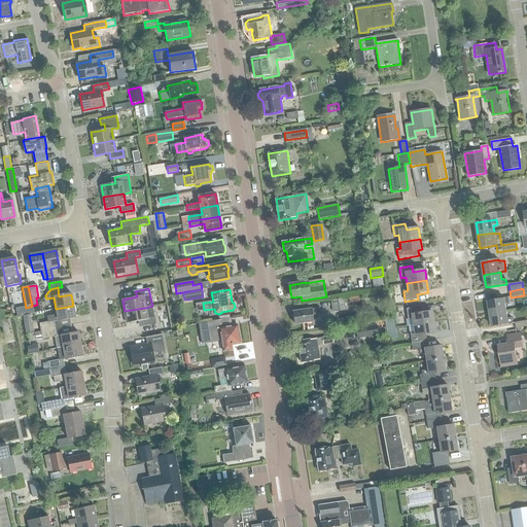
[(330,300),(332,313),(349,311),(347,296),(330,300)]
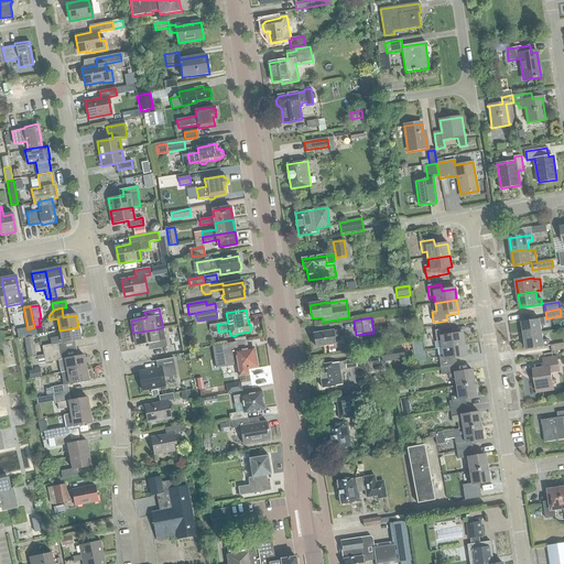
[(522,323),(524,336),(542,334),(541,326),(545,325),(544,318),(540,320),(522,323)]
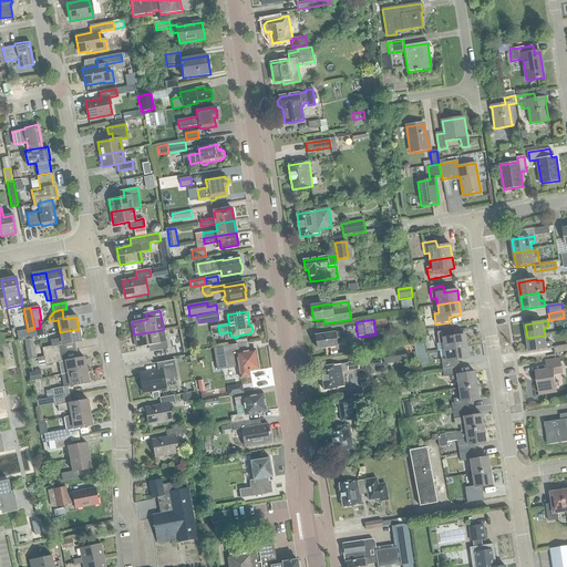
[(58,347),(81,342),(79,329),(60,332),(61,339),(50,340),(51,348),(43,349),(44,357),(59,353),(58,347)]
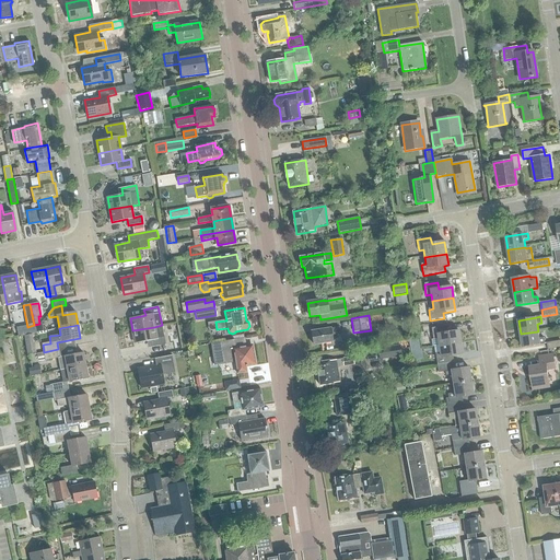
[(154,327),(132,330),(135,343),(150,340),(152,347),(165,345),(164,337),(162,325),(154,327)]
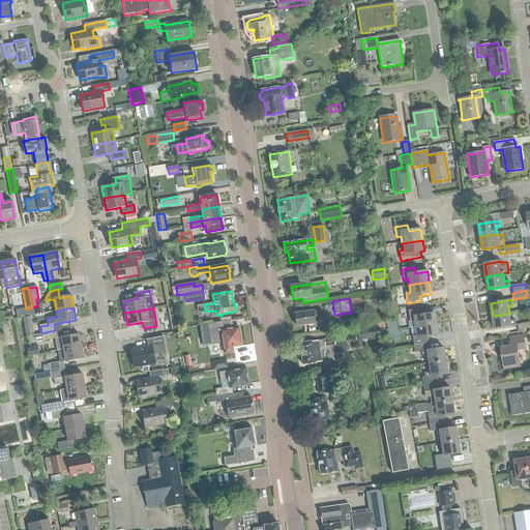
[(295,314),(297,327),(315,324),(314,318),(322,317),(321,310),(312,312),(312,311),(295,314)]
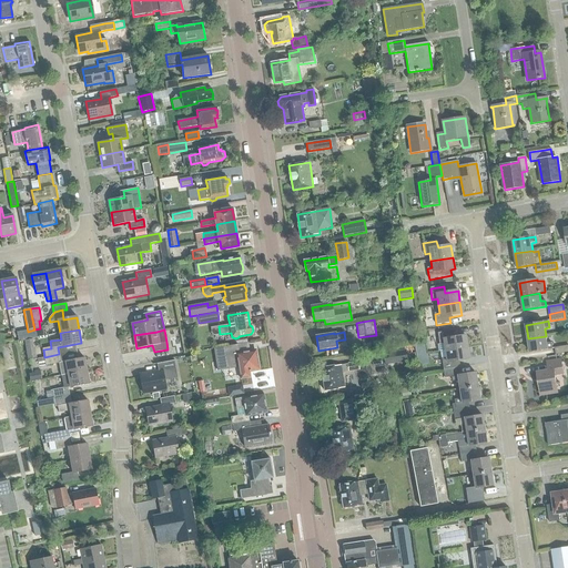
[(444,344),(445,352),(467,348),(465,336),(453,338),(452,332),(437,334),(439,345),(444,344)]
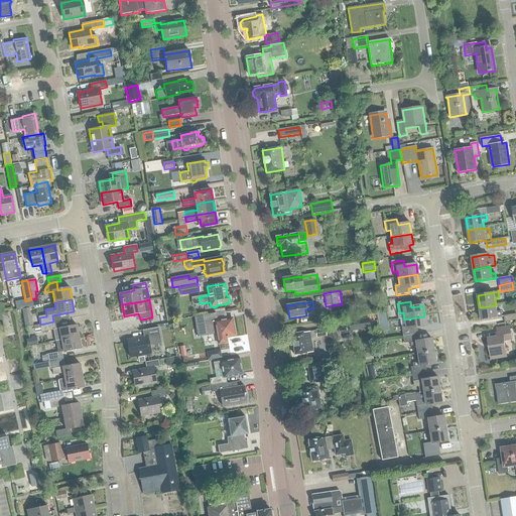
[(480,307),(482,320),(502,317),(501,311),(497,311),(496,305),(480,307)]
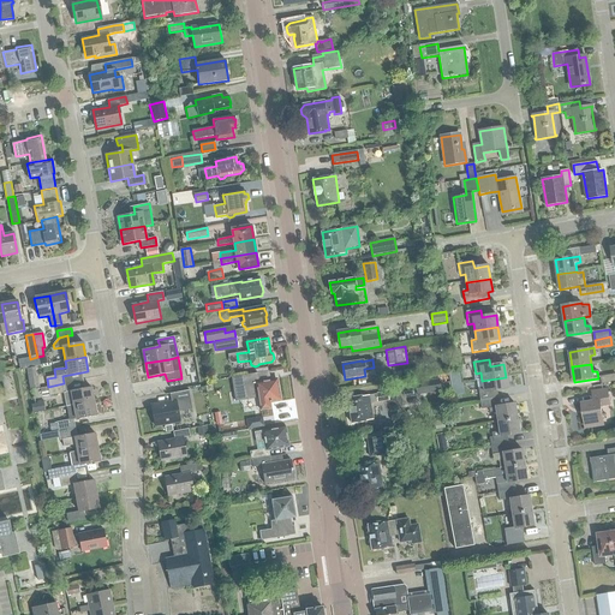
[(236,402),(258,398),(261,411),(270,410),(269,404),(280,401),(276,381),(270,382),(268,371),(231,378),(236,402)]
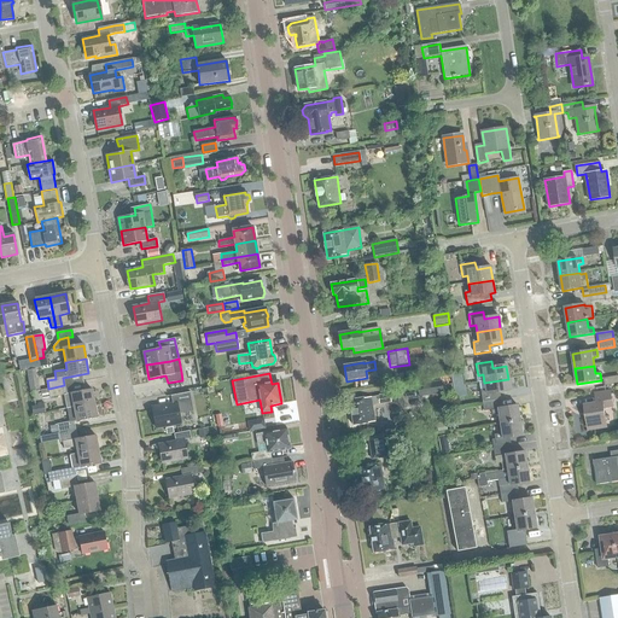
[(461,374),(452,377),(454,389),(464,386),(461,374)]
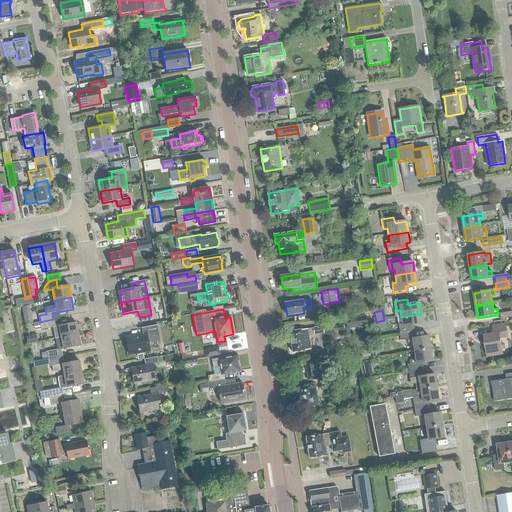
[(2,313),(7,333),(14,332),(9,311),(1,312),(1,313),(2,313)]
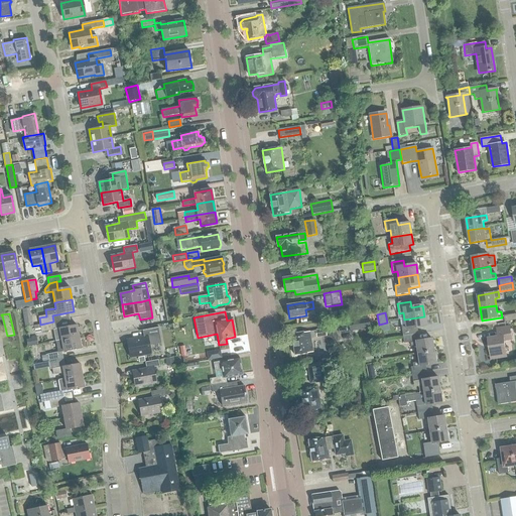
[(401,327),(403,337),(417,335),(415,335),(414,329),(426,327),(424,316),(404,319),(405,326),(401,327)]
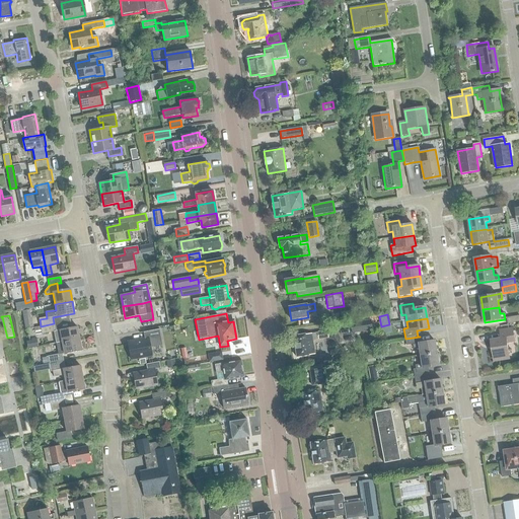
[(370,320),(350,323),(352,334),(372,330),(370,320)]
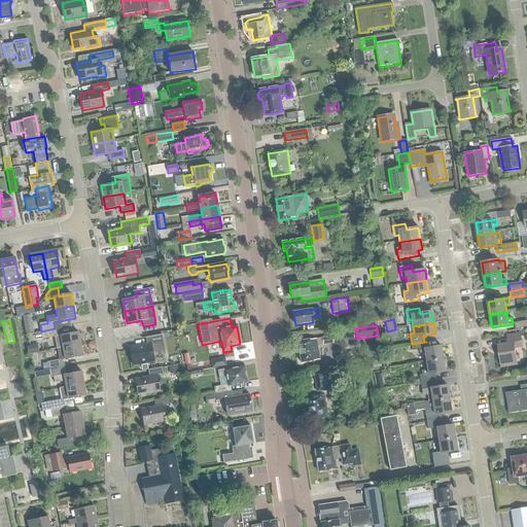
[(41,331),(42,339),(56,337),(55,328),(41,331)]
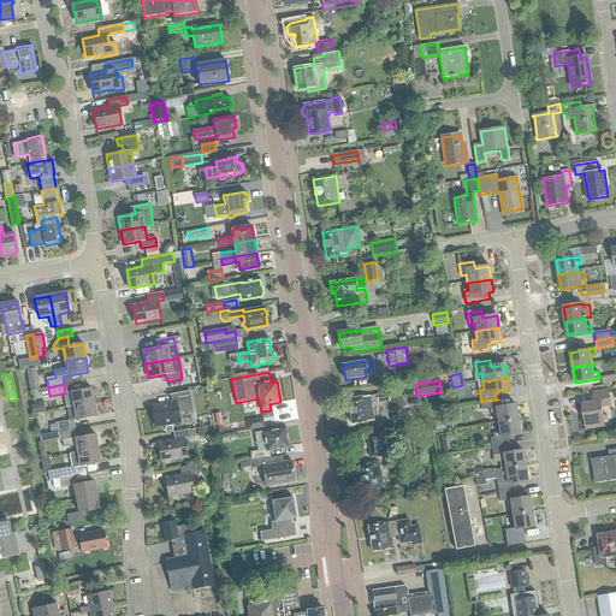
[(64,394),(66,408),(93,403),(92,389),(64,394)]
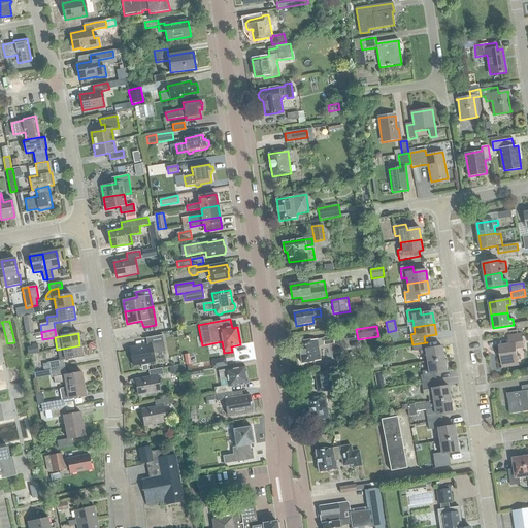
[(154,362),(153,354),(165,352),(162,336),(162,335),(145,338),(145,339),(146,345),(130,349),(133,366),(154,362)]
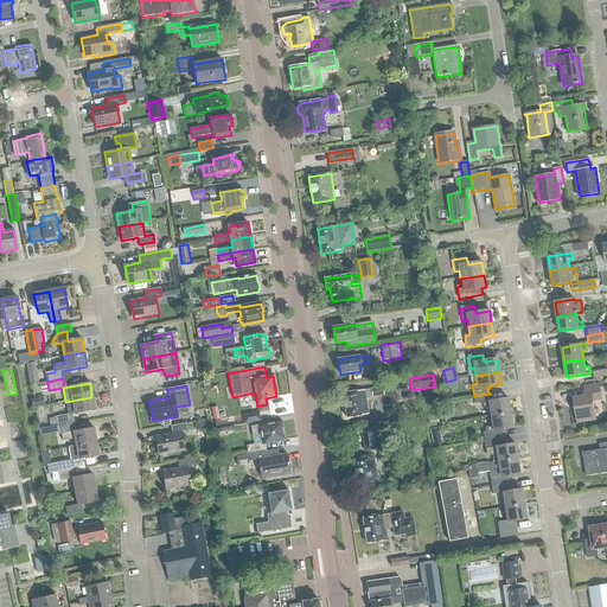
[(575,398),(579,423),(596,420),(594,401),(602,400),(600,385),(585,388),(587,396),(575,398)]
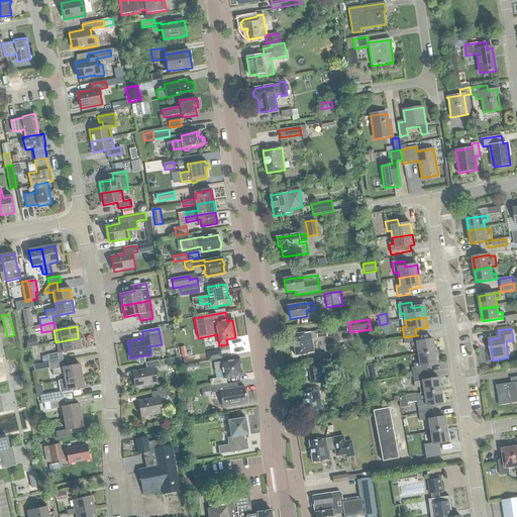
[(326,336),(325,330),(292,335),(296,356),(313,353),(311,339),(326,336)]
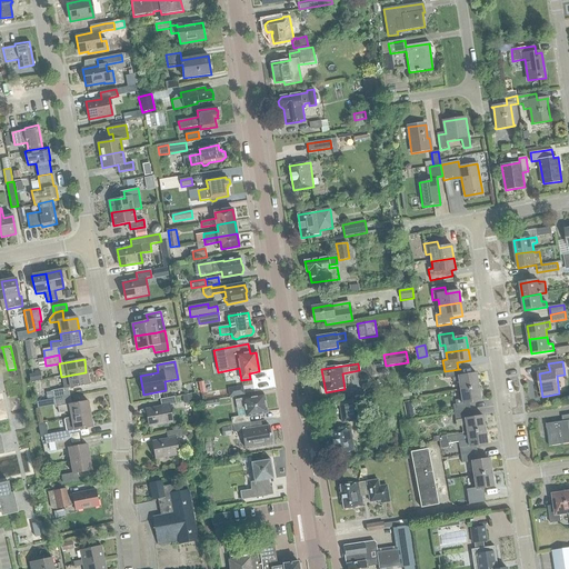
[(458,380),(460,390),(478,388),(476,373),(462,376),(460,369),(445,371),(446,379),(452,378),(452,381),(458,380)]
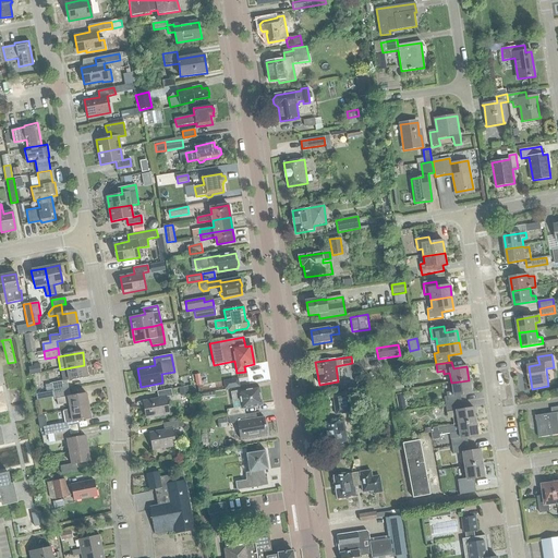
[(29,374),(40,373),(39,365),(28,367),(29,374)]
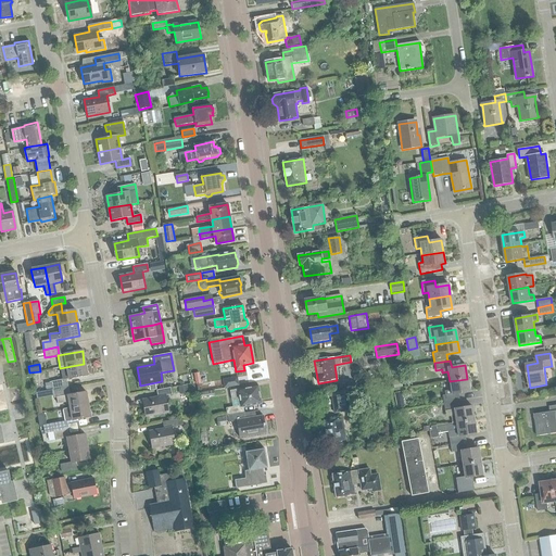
[(60,368),(61,375),(67,374),(68,379),(87,376),(84,364),(60,368)]
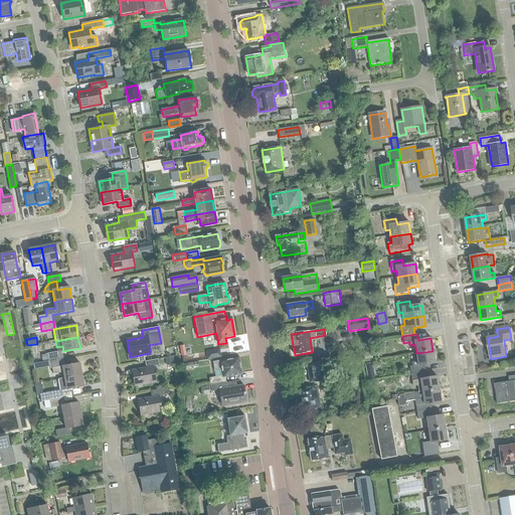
[(206,352),(208,359),(220,357),(219,350),(206,352)]
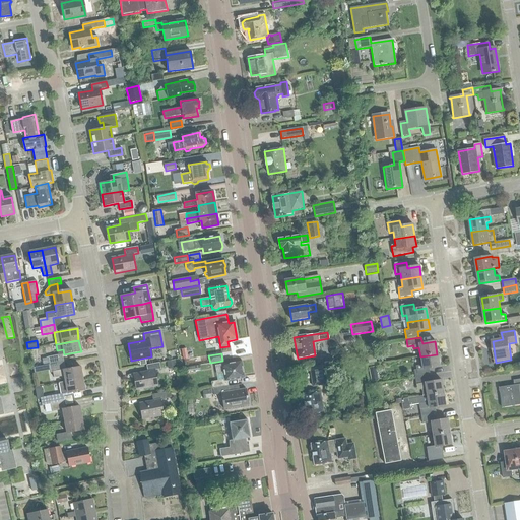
[(48,358),(42,359),(44,366),(50,365),(63,363),(62,355),(62,354),(58,355),(48,358)]
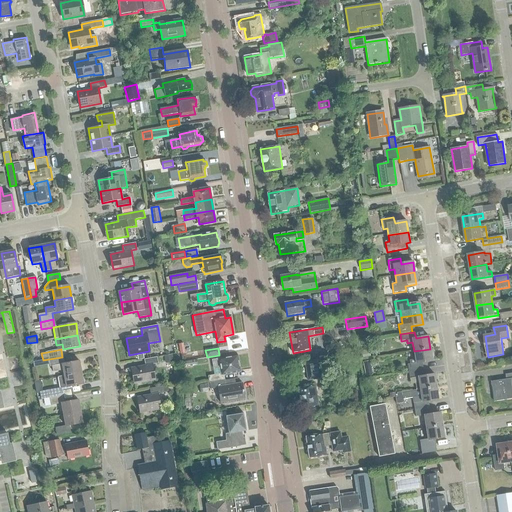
[(408,365),(409,372),(423,370),(422,364),(433,362),(430,349),(414,351),(415,360),(410,361),(410,365),(408,365)]
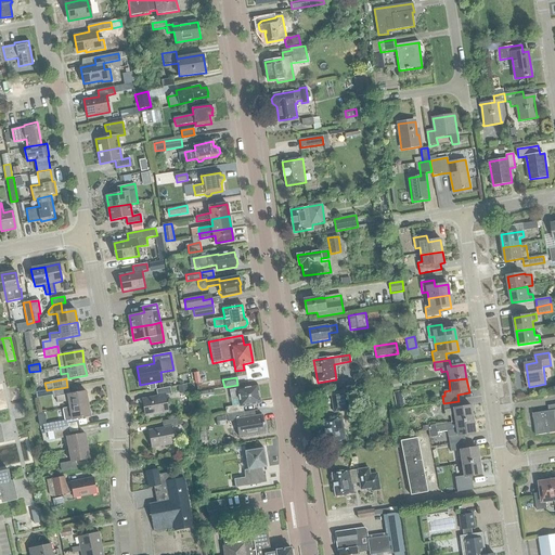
[(186,384),(177,386),(179,395),(188,392),(186,384)]
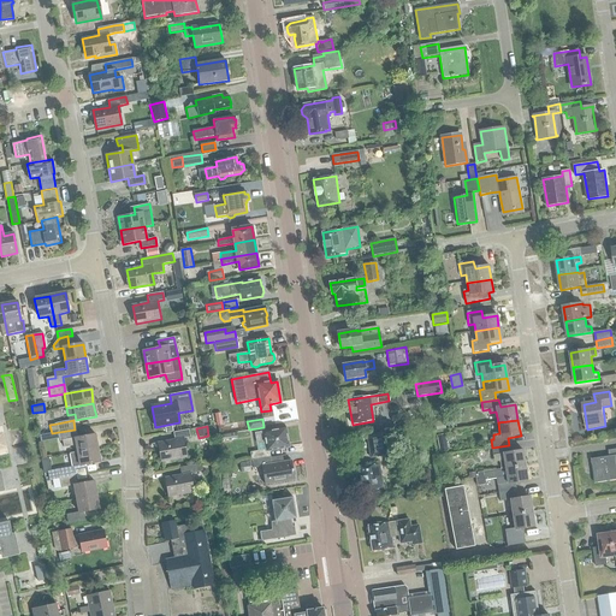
[(76,445),(77,452),(98,449),(95,436),(77,438),(75,430),(59,432),(60,442),(63,440),(64,448),(76,445)]
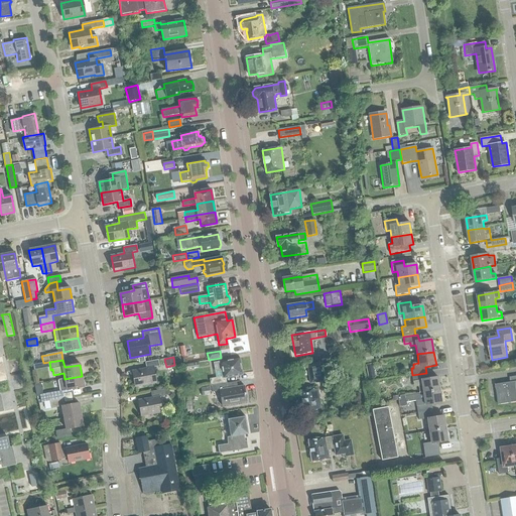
[(240,368),(239,360),(226,362),(226,361),(213,363),(215,373),(222,371),(223,377),(210,380),(211,386),(227,384),(226,377),(241,374),(241,373),(242,372),(241,369),(240,368)]
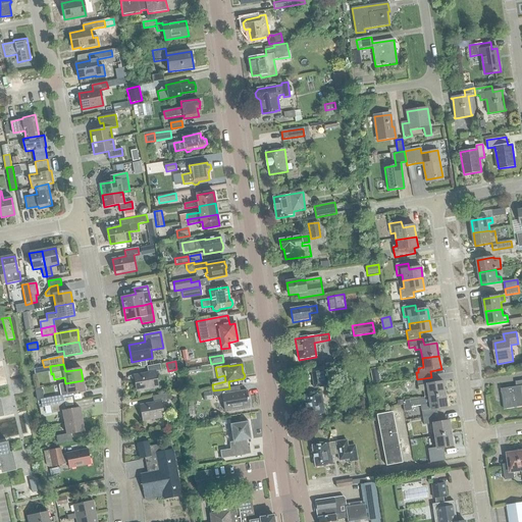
[(135,375),(138,392),(158,387),(155,372),(161,370),(160,365),(147,367),(148,373),(135,375)]
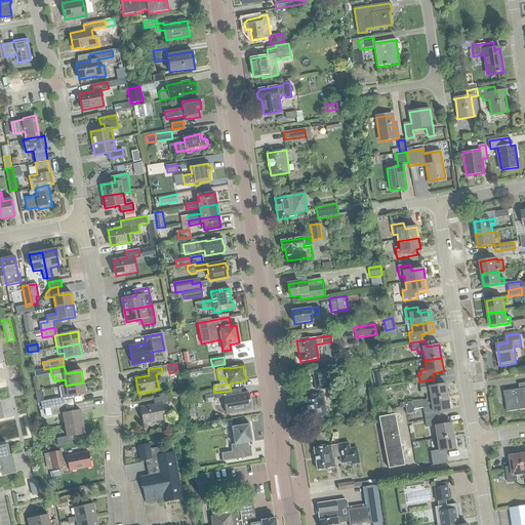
[(332,388),(328,368),(312,371),(315,391),(332,388)]
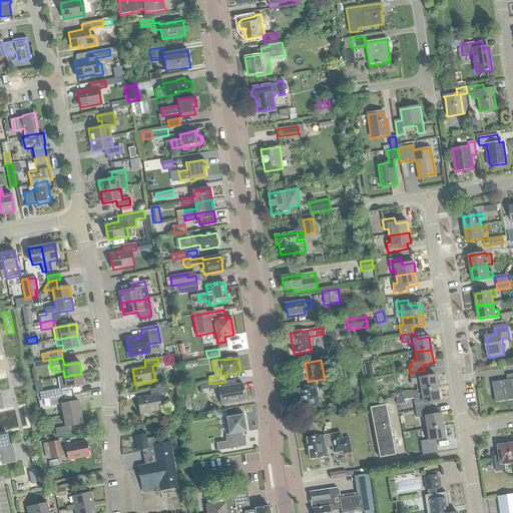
[(421,390),(421,391),(437,388),(435,376),(425,377),(424,371),(410,373),(412,385),(416,384),(417,391),(421,390)]
